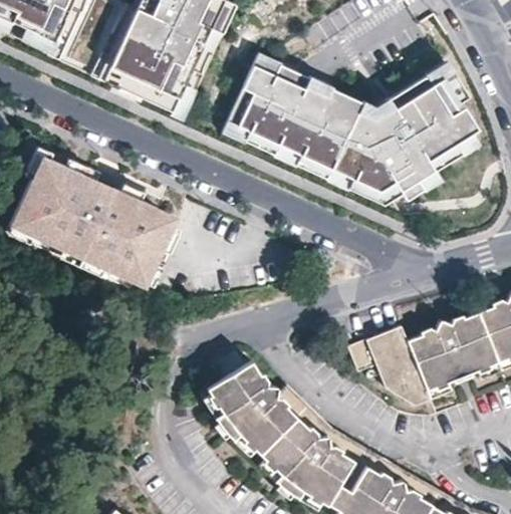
[(0,0),(0,29),(59,57),(84,0),(0,0)]
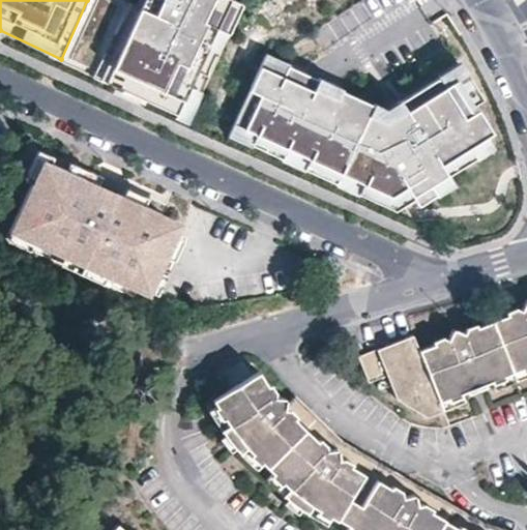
[(140,0),(105,78),(176,114),(174,118),(191,125),(243,3),(236,0),(140,0)]
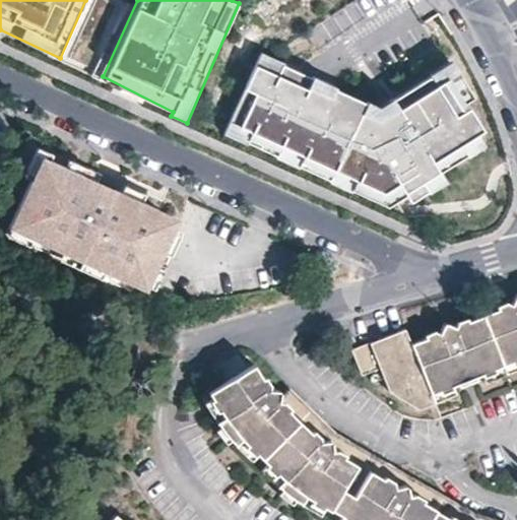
[(310,90),(258,67),(230,130),(389,200),(405,190),(413,202),(432,191),(434,194),(450,184),(442,170),(468,152),(471,157),(488,146),(461,106),(477,95),(454,61),(433,74),(440,84),(382,122),(366,114),(370,104),(315,78),(310,90)]
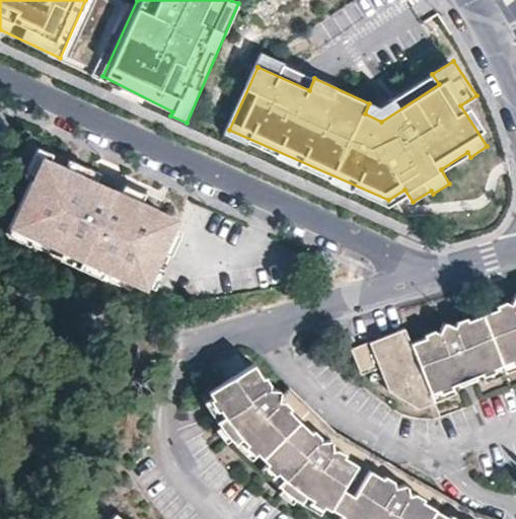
[(58,161),(40,153),(30,174),(38,177),(44,163),(44,162),(55,167),(58,161)]
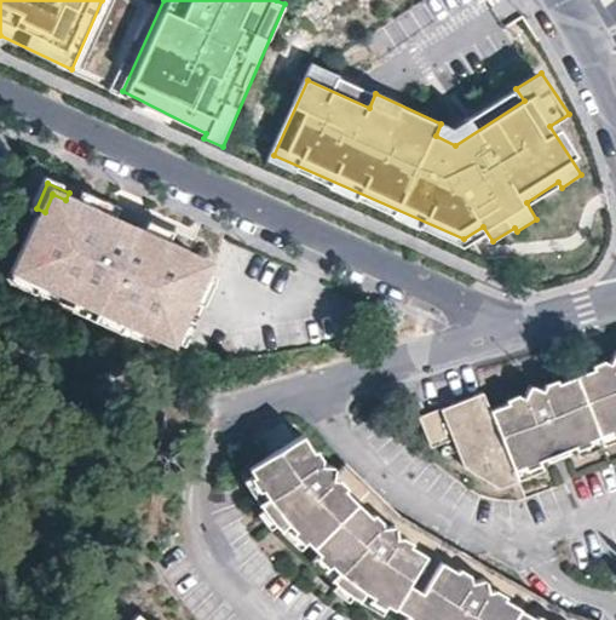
[(194,257),(140,233),(134,244),(107,230),(111,220),(65,200),(52,194),(52,195),(45,212),(15,279),(165,348),(170,336),(183,342),(211,279),(189,268),(194,257)]
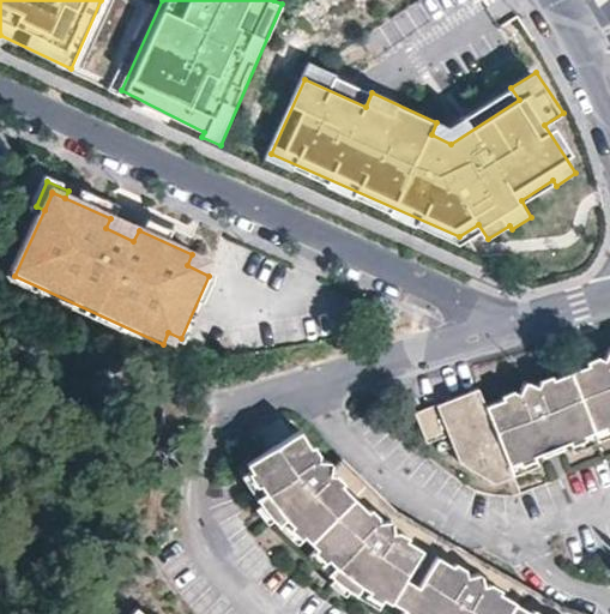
[(125,224),(110,218),(106,228),(133,241),(139,230),(125,224)]
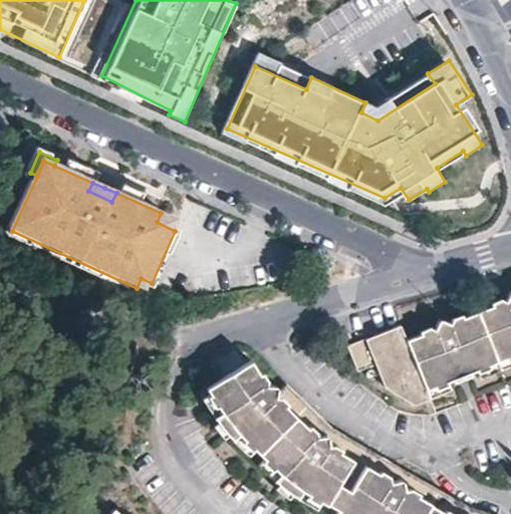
[(478,314),(498,362),(510,356),(510,295),(509,295),(506,303),(502,301),(492,304),(492,308),(478,314)]
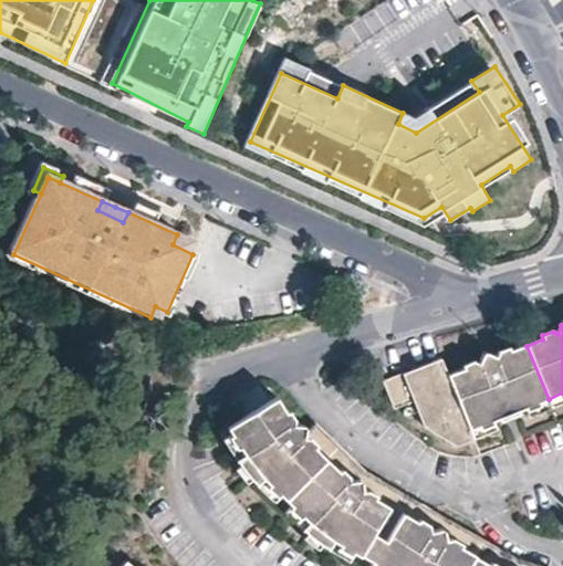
[(448,376),(470,431),(509,415),(549,399),(527,346),(512,352),(510,347),(501,352),(498,359),(488,354),(483,356),(479,365),(473,363),(464,366),(464,370),(448,376)]
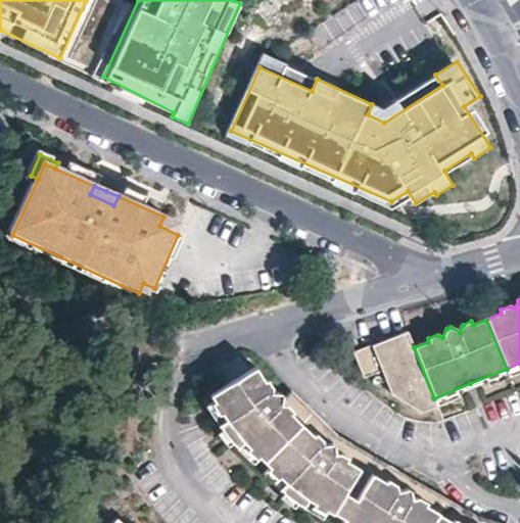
[(408,333),(374,347),(384,373),(393,397),(422,414),(438,408),(434,398),(414,347),(408,333)]
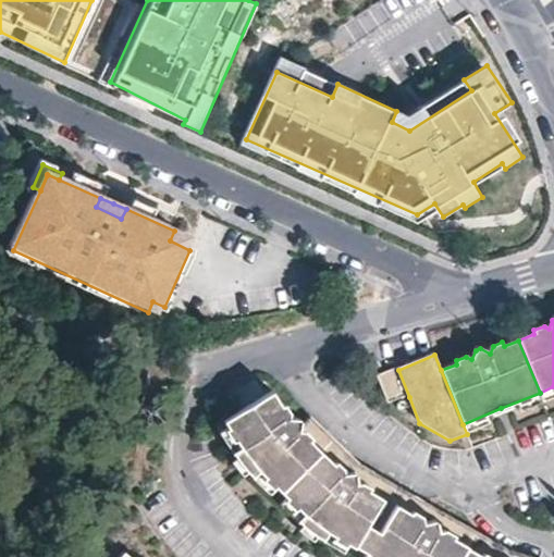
[(409,397),(398,370),(379,376),(389,404),(409,397)]
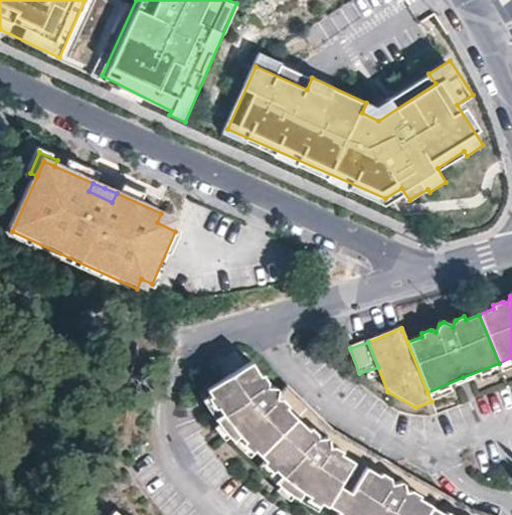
[(278,398),(278,396),(279,390),(276,387),(268,386),(268,381),(263,374),(262,376),(252,362),(208,390),(223,415),(216,420),(224,431),(233,442),(240,437),(262,457),(298,418),(288,407),(288,404),(282,397),(278,398)]
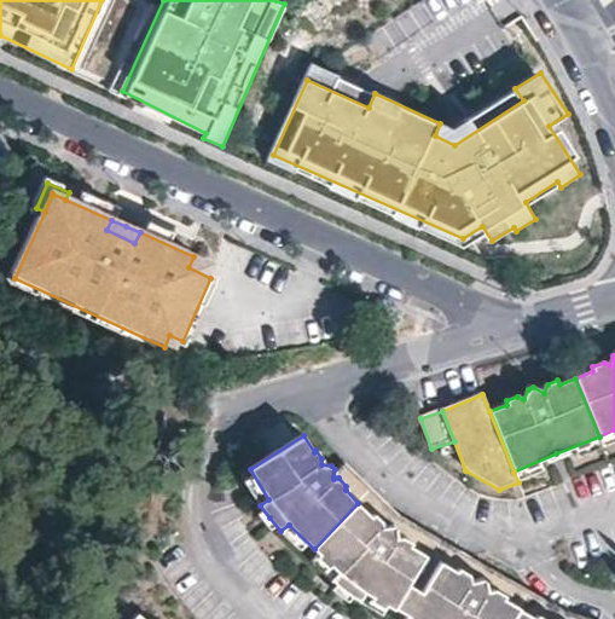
[(346,466),(334,476),(334,479),(338,478),(346,486),(346,490),(358,503),(371,518),(373,514),(383,522),(382,526),(392,526),(396,528),(398,539),(402,537),(411,544),(411,548),(427,555),(408,585),(423,594),(441,563),(457,572),(459,570),(470,577),(471,582),(481,579),(485,582),(488,590),(493,590),(504,597),(503,600),(520,608),(537,618),(538,615),(545,618),(581,618),(563,613),(483,567),(400,518),(369,487),(346,466)]
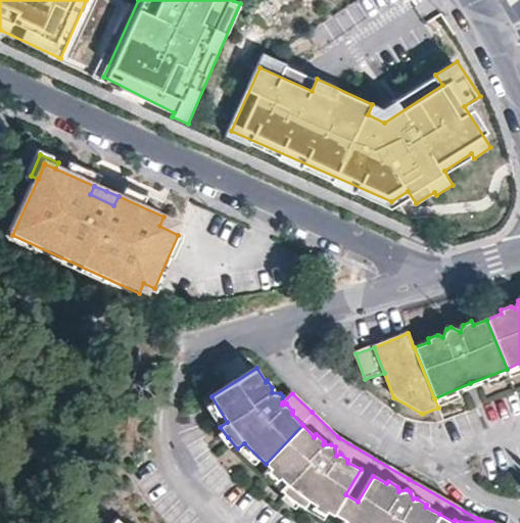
[(314,437),(302,425),(266,464),(286,484),(281,490),(294,501),(304,508),(309,501),(334,515),(345,494),(361,469),(347,463),(347,460),(340,454),(336,456),(335,446),(331,444),(323,444),(324,441),(316,434),(314,437)]
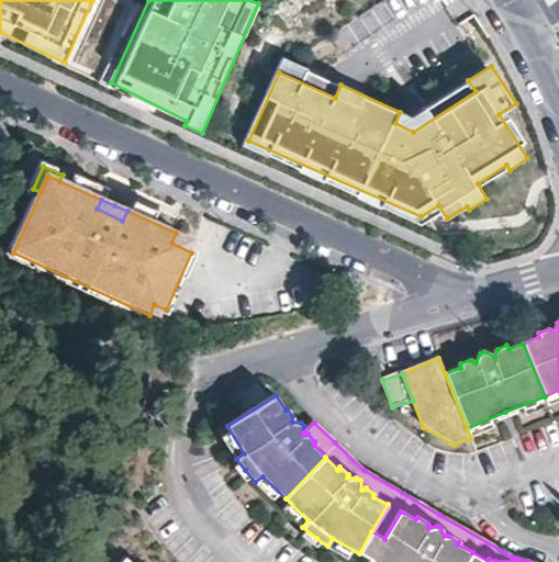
[(384,539),(371,531),(359,553),(375,561),(466,561),(472,552),(457,544),(458,542),(448,536),(444,536),(440,528),(437,526),(428,528),(427,524),(417,517),(415,519),(401,512),(384,539)]
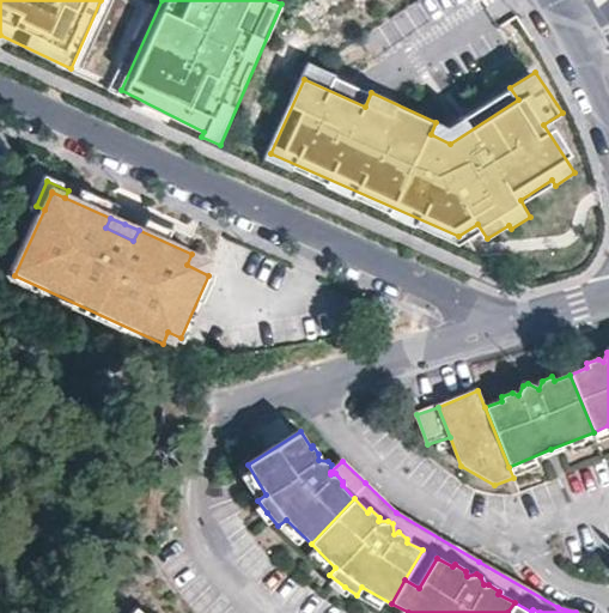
[(540,612),(533,610),(531,612),(515,602),(507,612),(540,612)]
